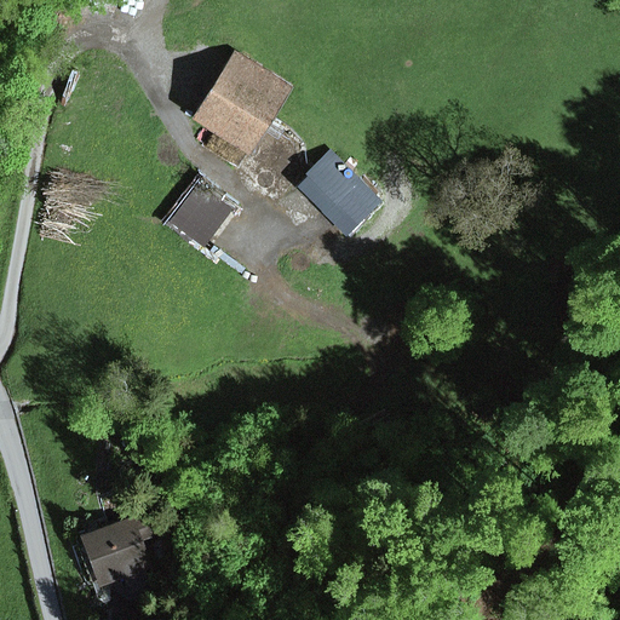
[(195,118),(250,153),(291,89),(236,53),(195,118)]
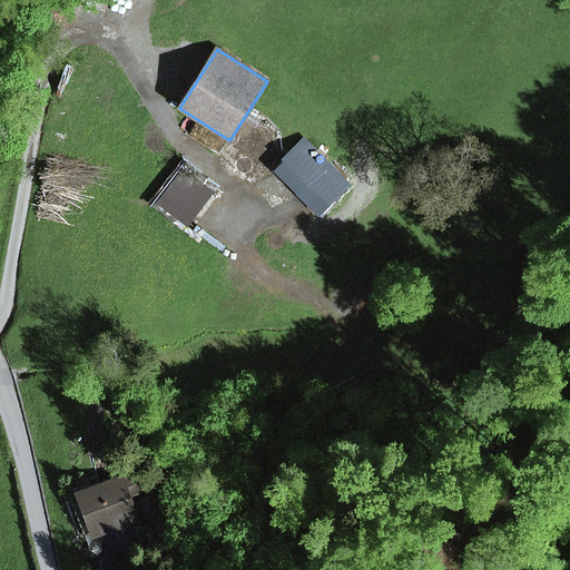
[(338,175),(306,143),(275,173),(296,194),(307,184),(318,195),(338,175)]
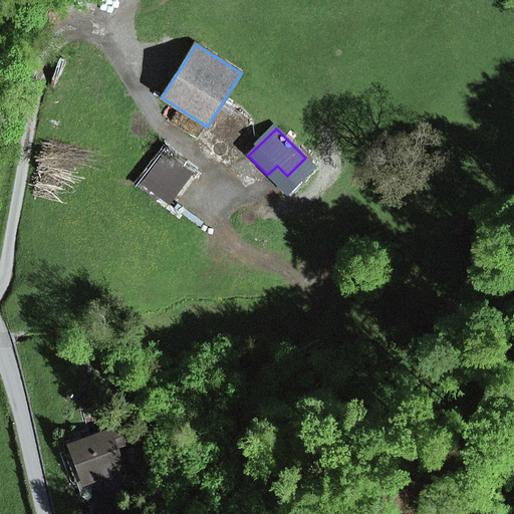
[(141,185),(170,206),(194,174),(165,153),(141,185)]
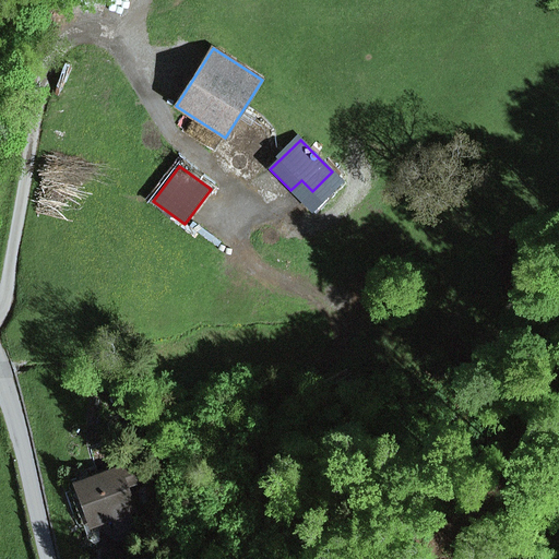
[(135,421),(138,445),(146,444),(144,420),(135,421)]
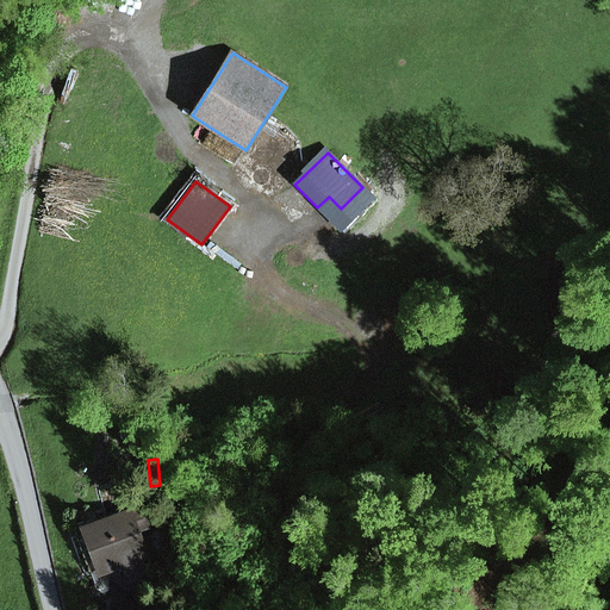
[(149,528),(143,512),(91,531),(104,570),(124,562),(142,555),(143,555),(135,534),(149,528)]
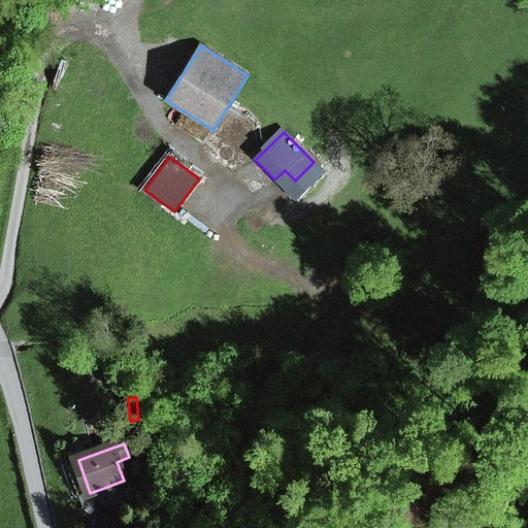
[(79,497),(90,493),(78,460),(67,464),(79,497)]
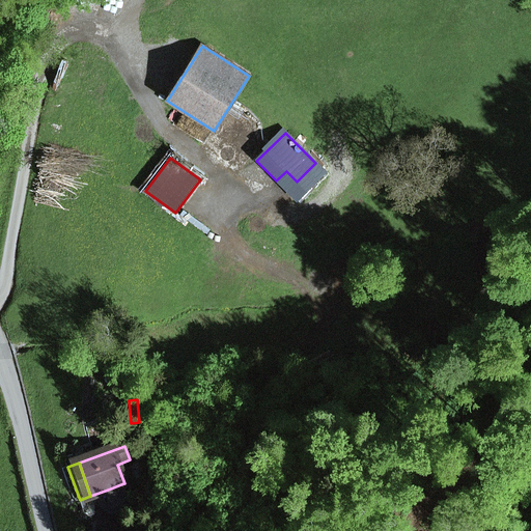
[(110,514),(127,513),(123,483),(108,490),(110,514)]
